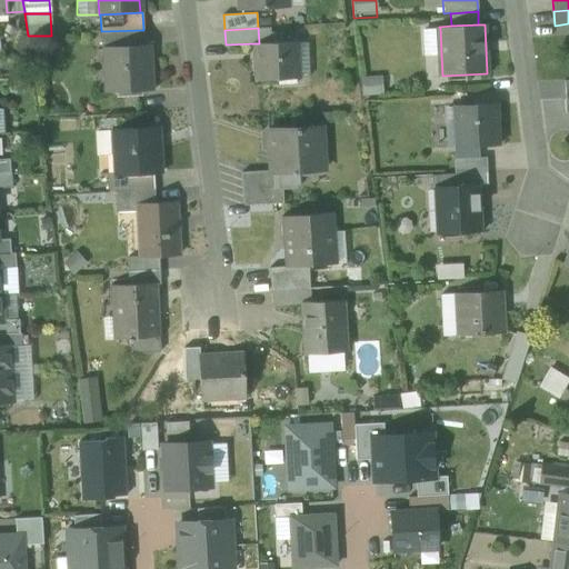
[(441,55),(440,28),(421,29),(422,56),(441,55)]
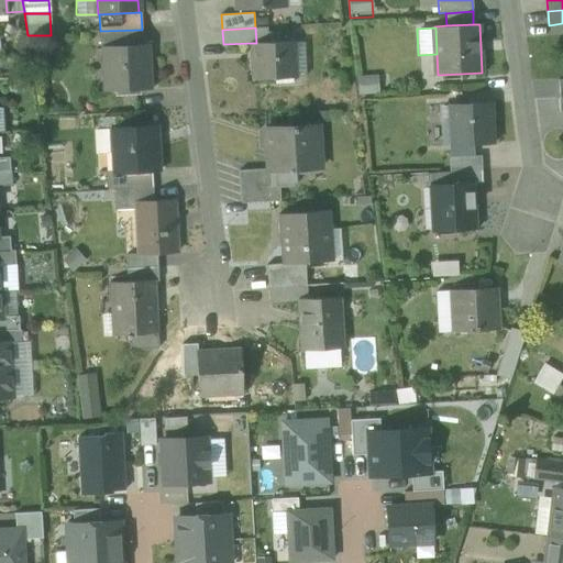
[(143,45),(142,30),(100,31),(100,46),(105,46),(143,45)]
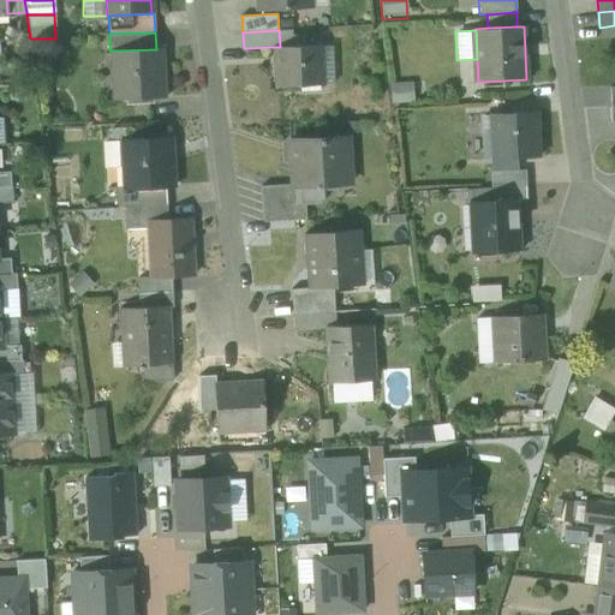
[(275,47),(278,87),(320,84),(318,45),(280,47),(275,47)]
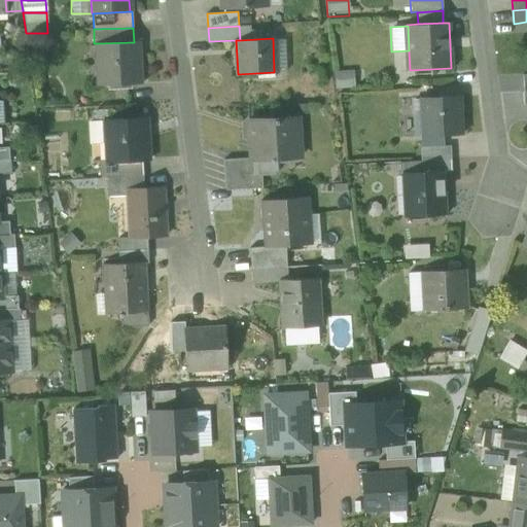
[(285,38),(273,38),(274,72),(286,72),(285,38)]
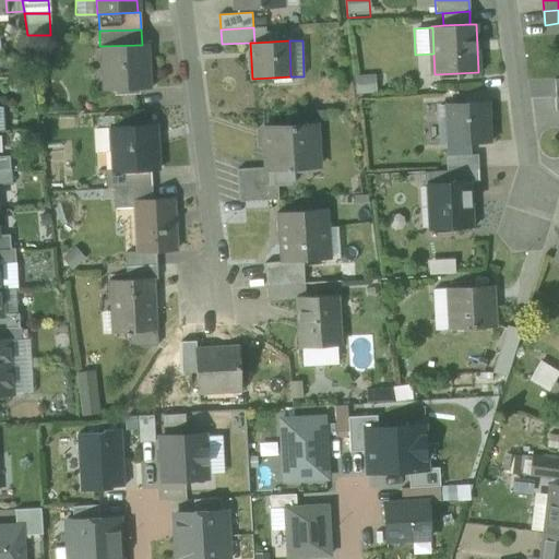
[(104,46),(106,90),(149,87),(146,44),(142,45),(104,46)]
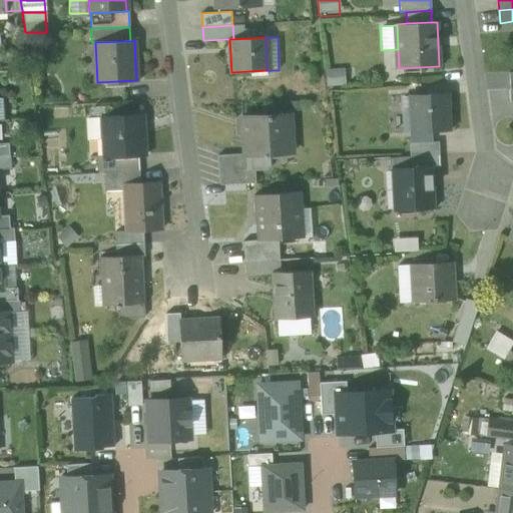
[(12,52),(13,66),(28,65),(28,51),(12,52)]
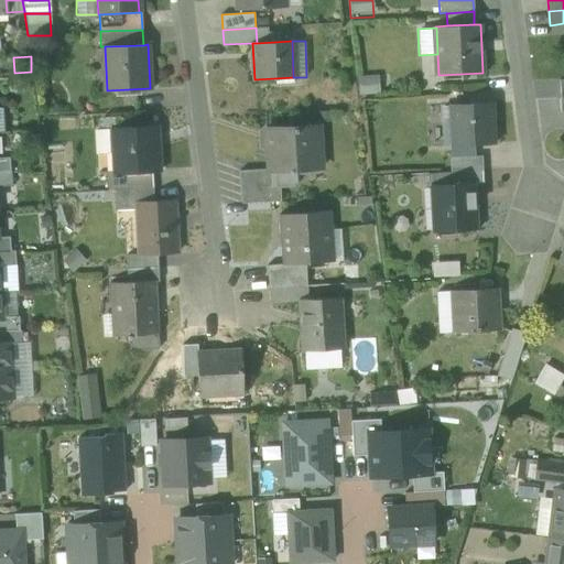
[(377,75),(358,76),(359,94),(378,93),(377,75)]
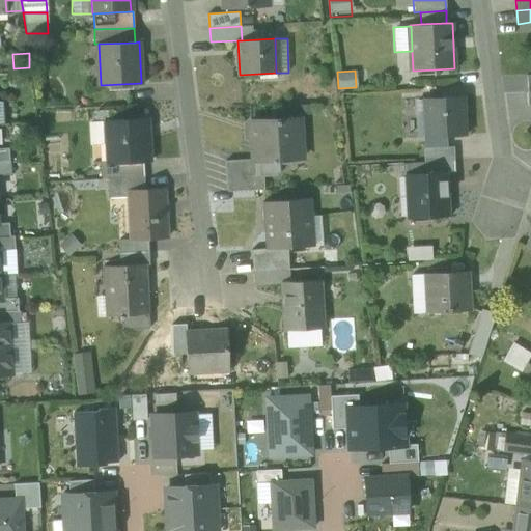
[(426,100),(428,136),(464,135),(463,98),(426,100)]
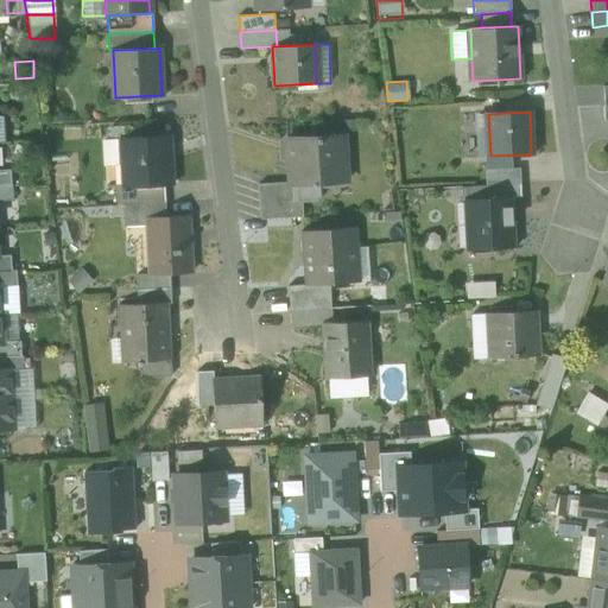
[(491,156),(488,114),(475,114),(477,157),(491,156)]
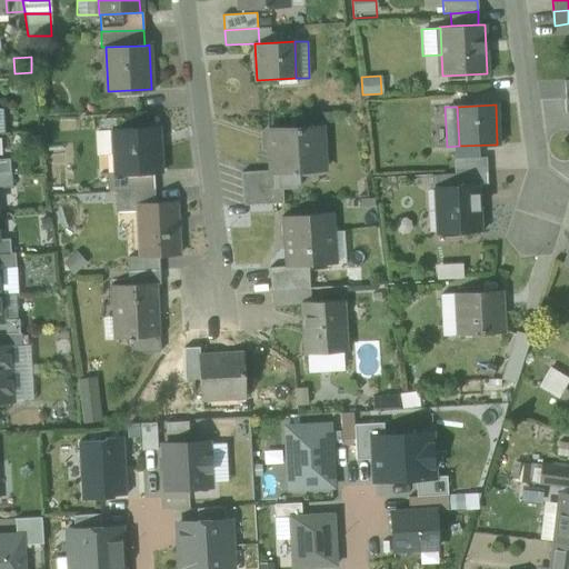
[(270,148),(271,171),(315,169),(313,148),(322,148),(320,127),(271,130),(271,148),(270,148)]
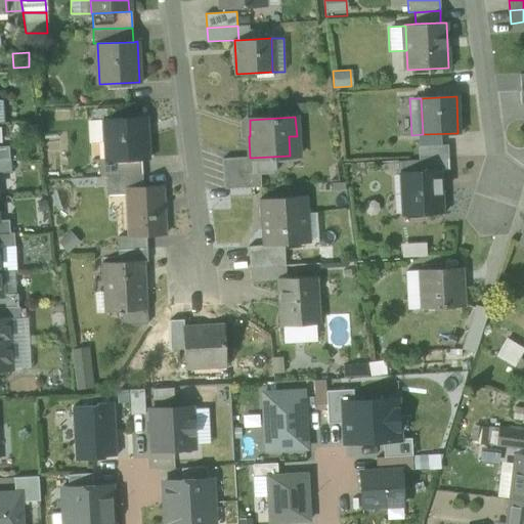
[(107,142),(107,160),(140,158),(147,158),(146,137),(143,137),(142,118),(105,120),(107,142)]
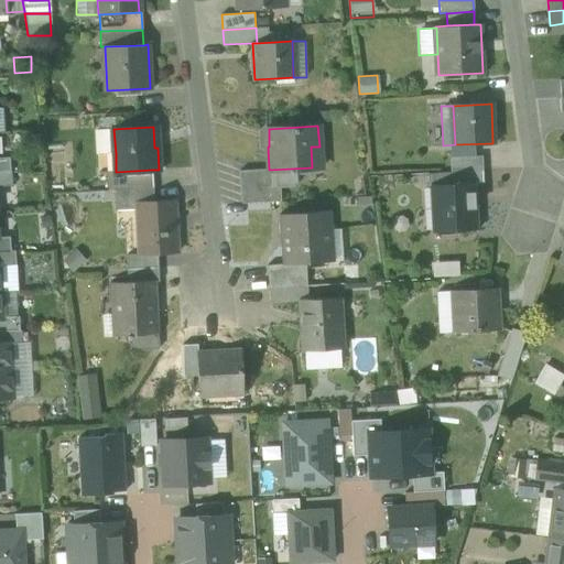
[(116,153),(114,129),(94,130),(96,154),(116,153)]
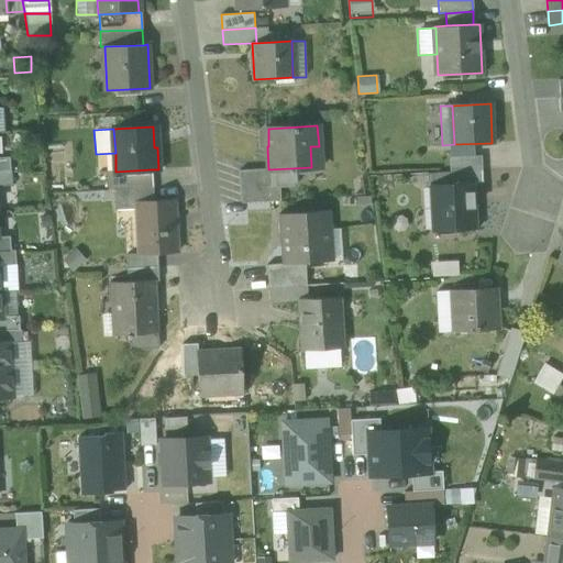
[(449,157),(450,172),(482,169),(482,155),(449,157)]
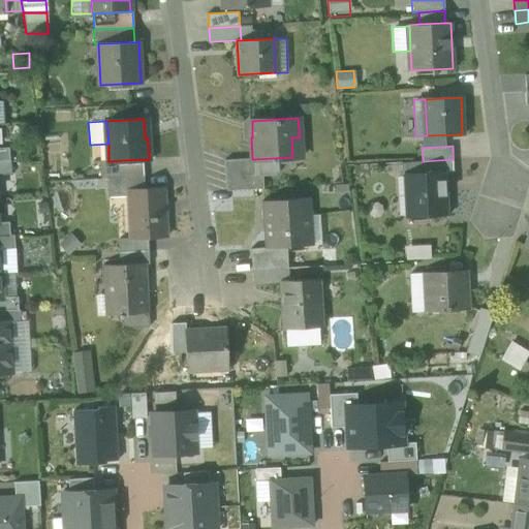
[(0,161),(9,161),(8,148),(0,148),(0,161)]
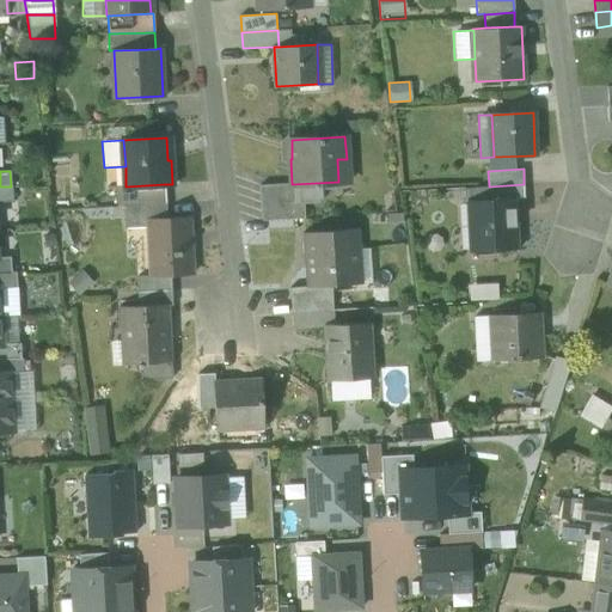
[(124,206),(138,204),(165,203),(164,184),(126,187),(123,187),(124,206)]
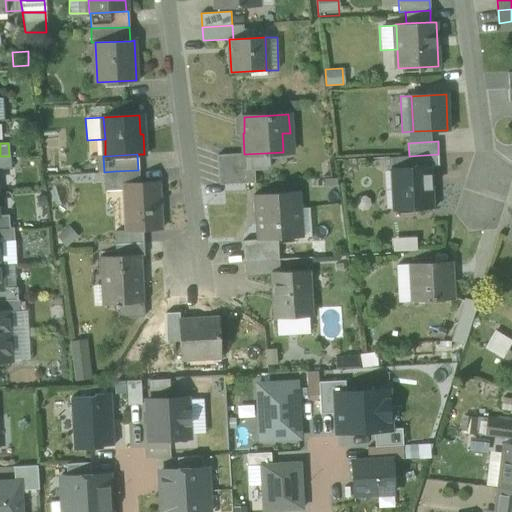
[(217,156),(219,184),(245,183),(244,154),(217,156)]
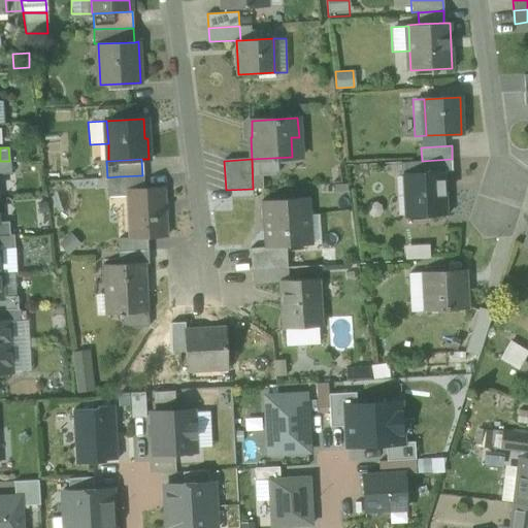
[(453,172),(452,159),(422,161),(423,172),(442,171),(442,173),(453,172)]
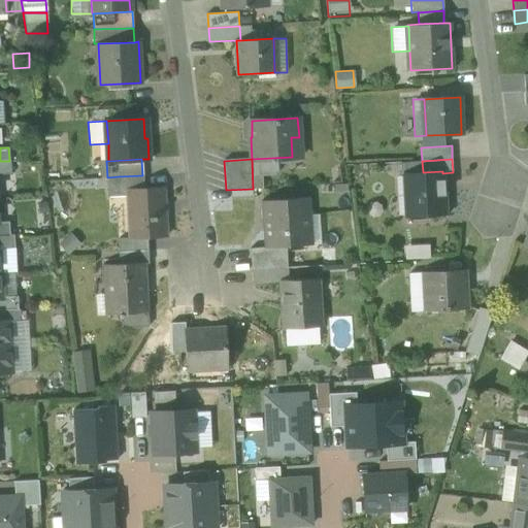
[(0,174),(10,174),(9,161),(0,161),(0,174)]
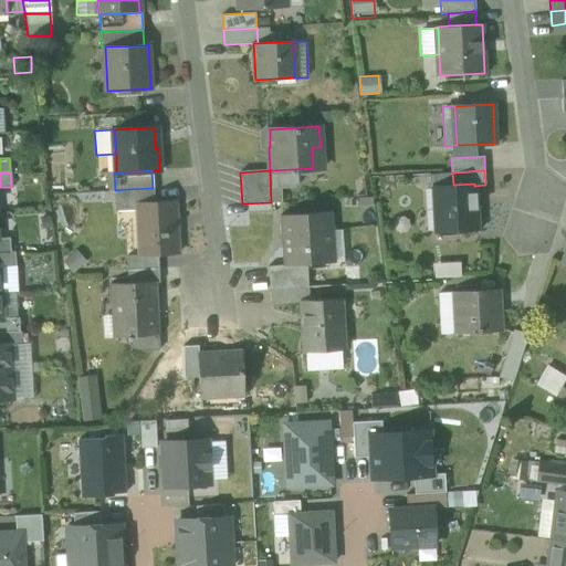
[(436,186),(438,232),(477,229),(474,186),(474,184),(453,185),(436,186)]
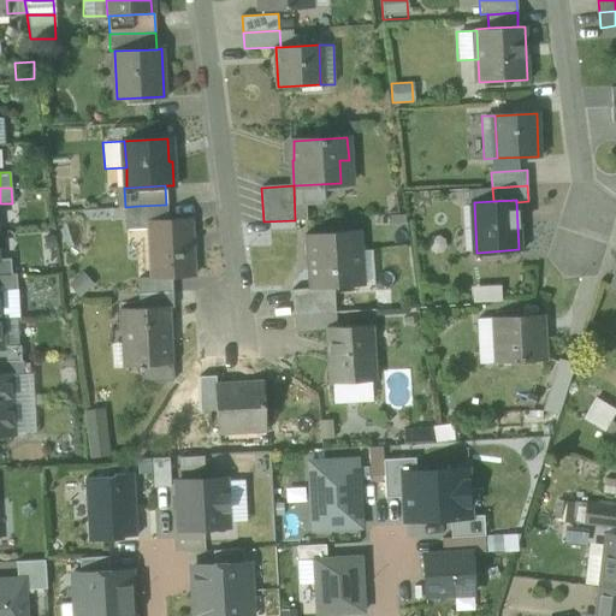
[(166,220),(166,205),(138,206),(140,223),(140,227),(157,227),(157,220),(166,220)]
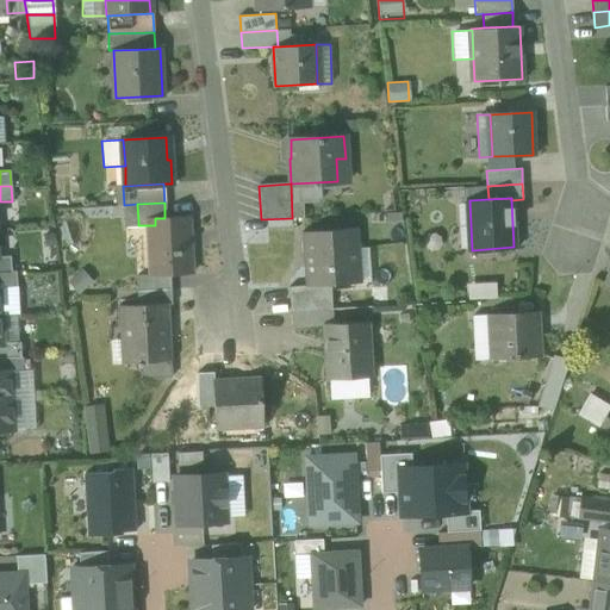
[(124,205),(125,222),(138,221),(137,204),(124,205)]
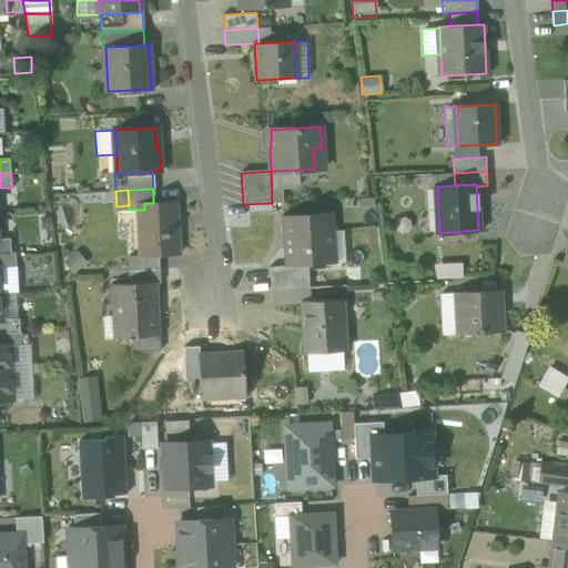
[(139,225),(141,255),(176,254),(173,202),(153,203),(144,203),(144,210),(145,225),(139,225)]
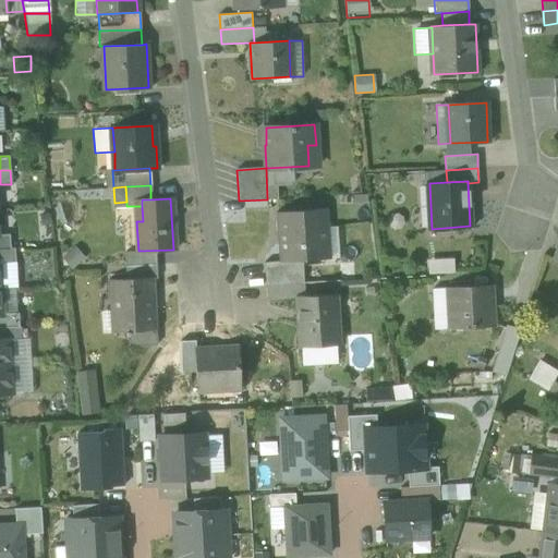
[(278,211),(281,262),(300,261),(323,259),(320,230),(326,230),(326,227),(325,208),(278,211)]
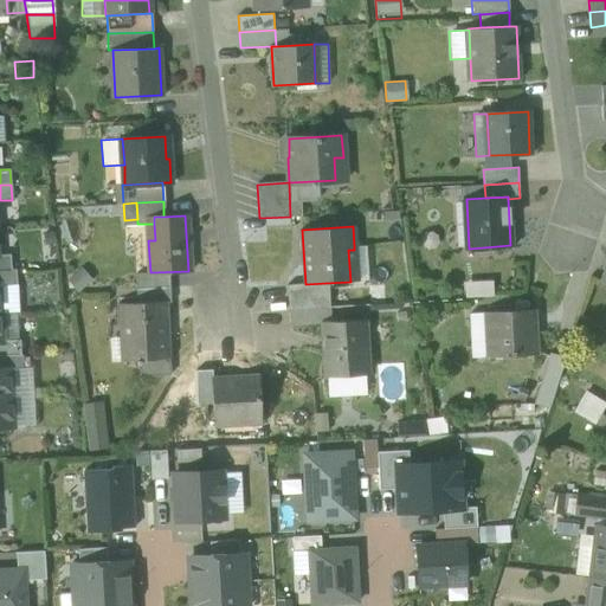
[(43,231),(43,243),(56,243),(56,231),(43,231)]
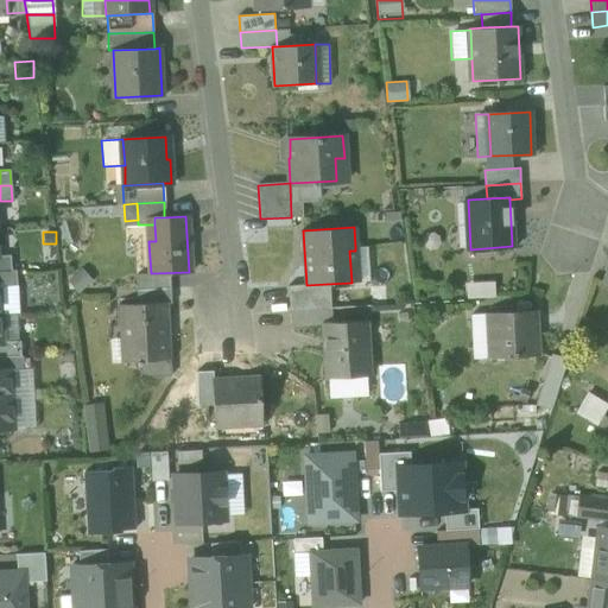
[(349,251),(352,283),(371,282),(368,246),(355,247),(355,251),(349,251)]
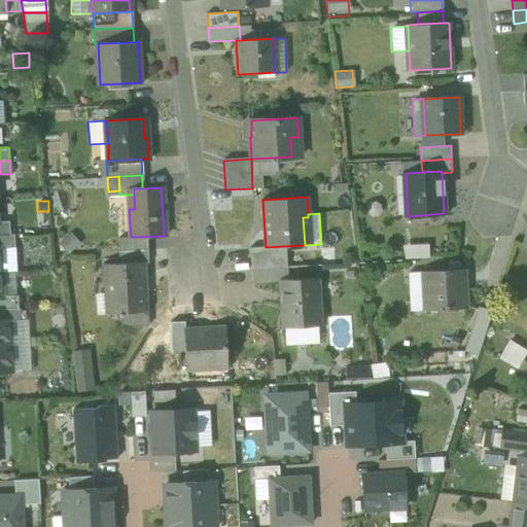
[(0,235),(9,235),(8,220),(0,221),(0,235)]
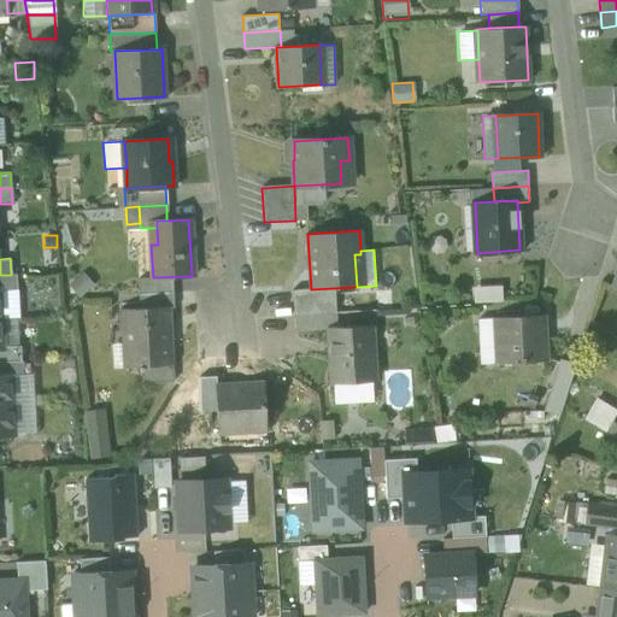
[(68,286),(80,297),(93,283),(82,271),(68,286)]
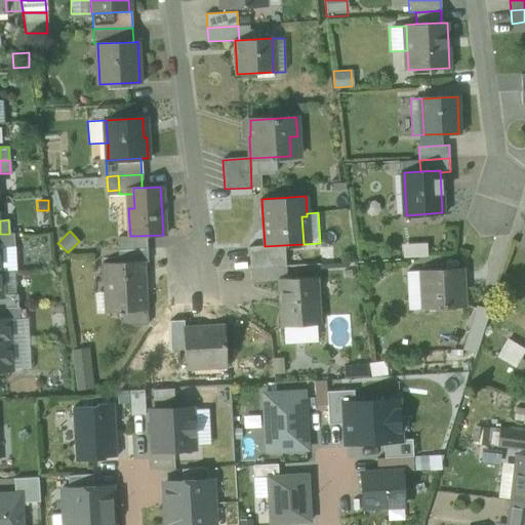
[(13,234),(9,234),(0,234),(0,247),(14,247),(13,234)]
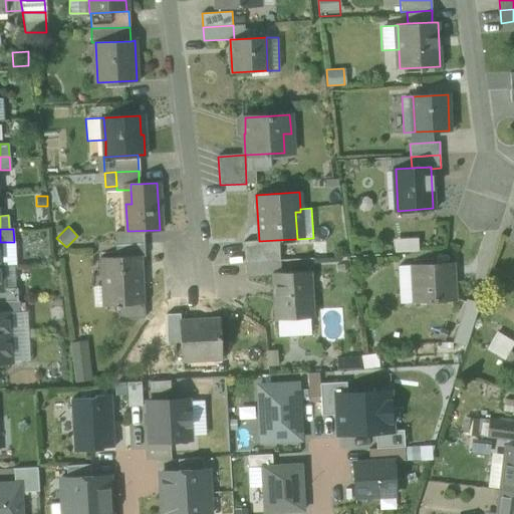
[(394,239),(394,252),(418,251),(418,238),(394,239)]
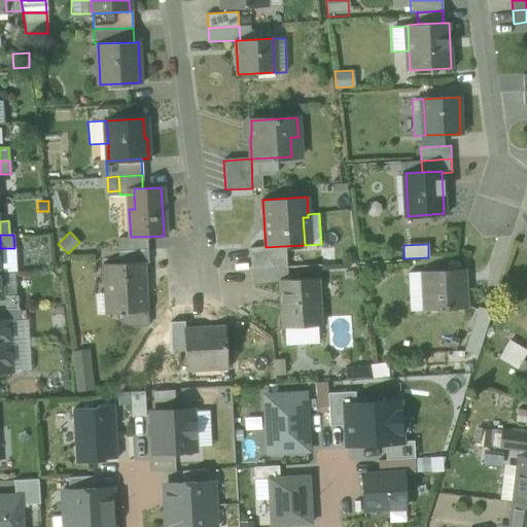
[(243,249),(244,269),(285,267),(283,246),(266,247),(243,249)]
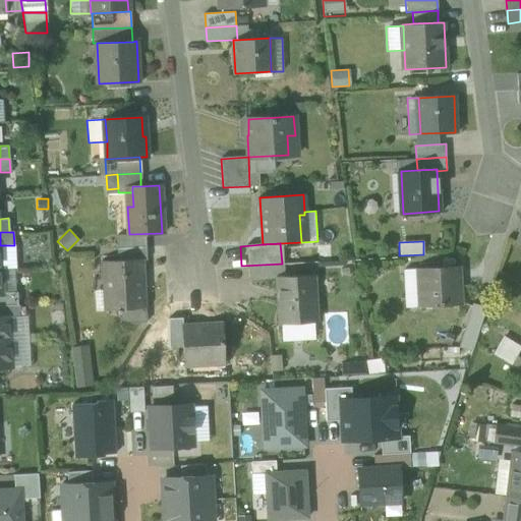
[(0,269),(14,269),(15,269),(14,245),(0,245),(0,269)]
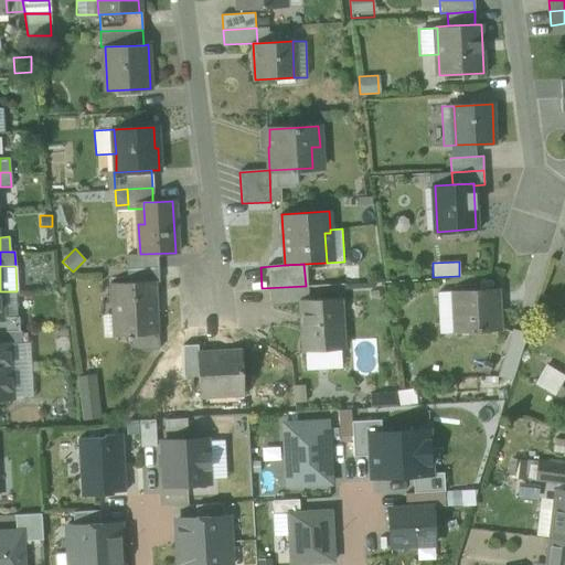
[(127,269),(127,283),(152,281),(152,283),(159,283),(159,268),(127,269)]
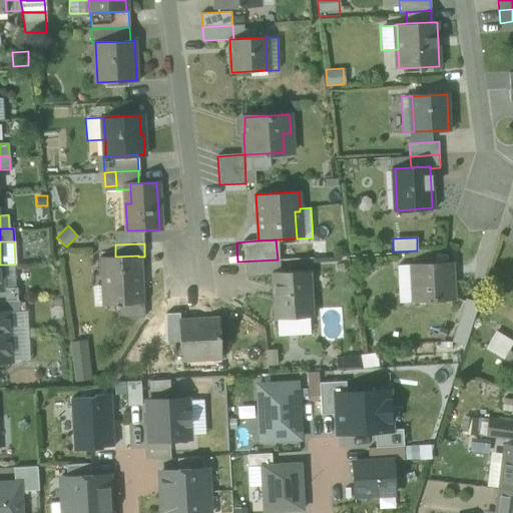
[(110,287),(111,306),(141,304),(138,257),(138,255),(115,257),(102,257),(103,287),(110,287)]
